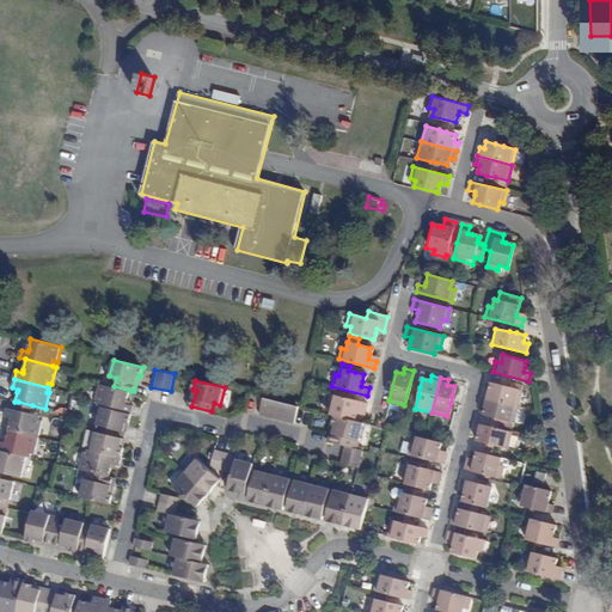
[(519,384),(513,383),(512,386),(509,386),(507,385),(502,384),(500,384),(490,381),(488,390),(483,389),(481,397),(514,405),(518,389),(519,384)]
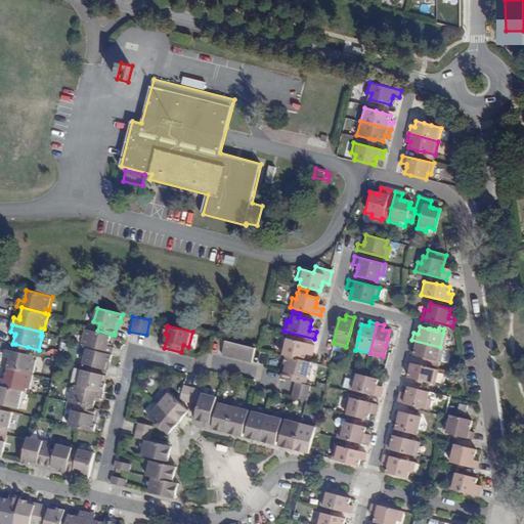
[(97,331),(87,328),(84,343),(85,343),(84,347),(90,348),(113,354),(115,346),(110,345),(111,342),(112,335),(97,331)]
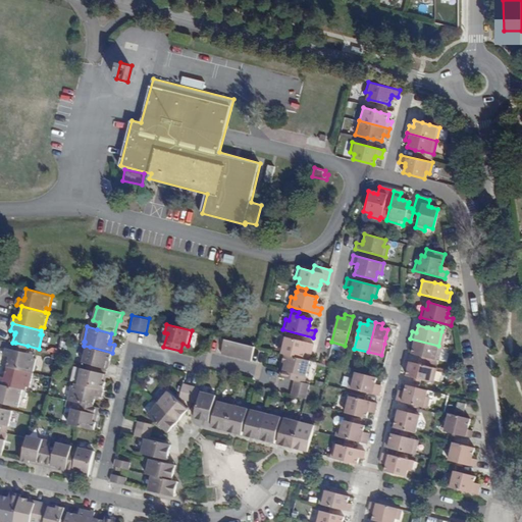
[(285,354),(301,358),(303,352),(303,349),(310,351),(312,344),(297,340),(298,336),(285,333),(284,337),(281,336),(278,346),(282,347),(280,353),(285,354)]
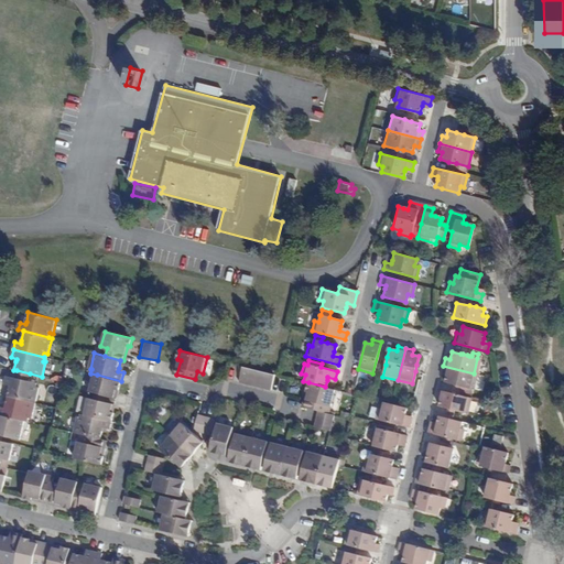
[(248,383),(252,368),(243,366),(240,381),(248,383)]
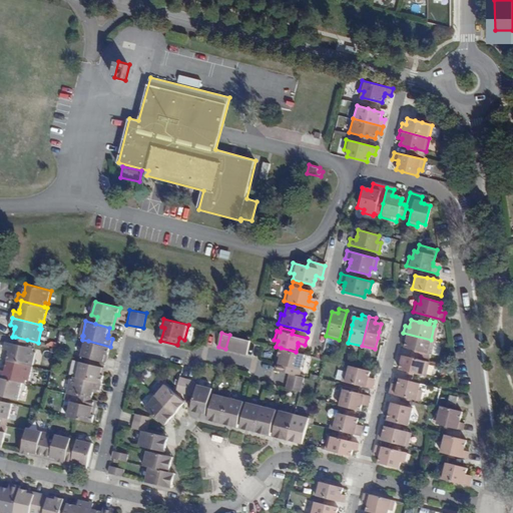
[(403,333),(402,340),(406,341),(404,347),(412,349),(413,349),(418,350),(418,351),(417,355),(425,357),(426,353),(428,353),(431,340),(403,333)]
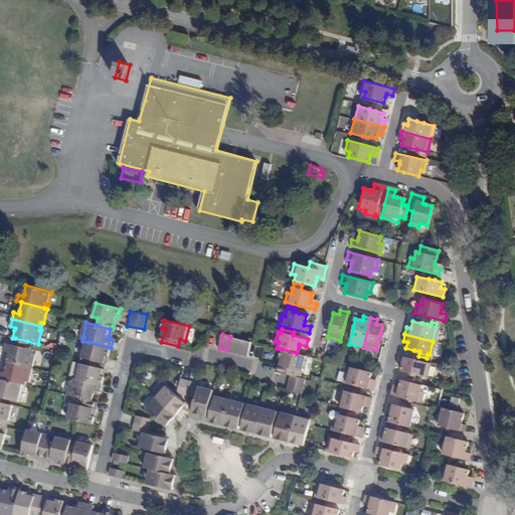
[(233,352),(237,338),(230,336),(226,350),(233,352)]
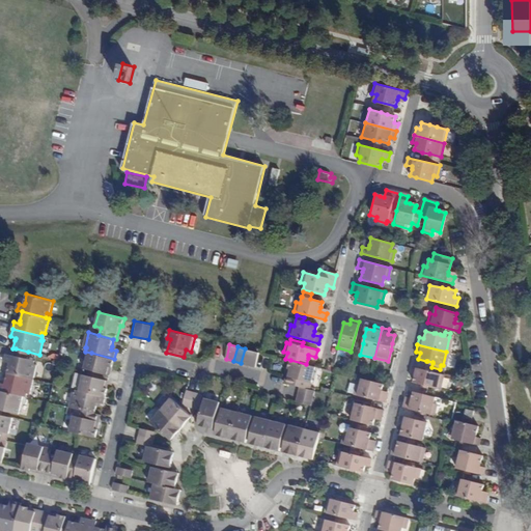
[(28,352),(16,348),(15,355),(27,359),(28,352)]
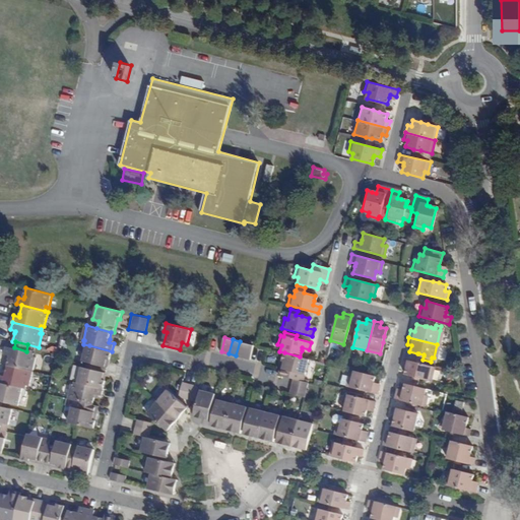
[(243,358),(247,343),(240,341),(236,355),(243,358)]
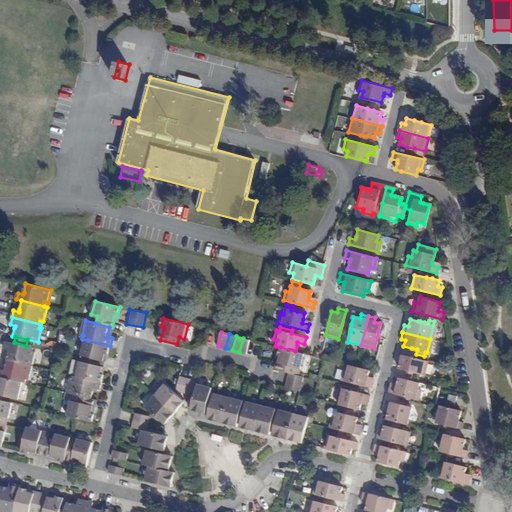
[(246,354),(250,340),(243,338),(239,352),(246,354)]
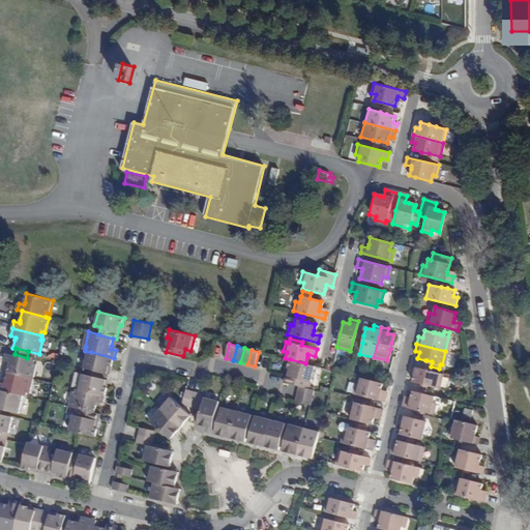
[(15,354),(6,352),(4,360),(9,361),(9,364),(7,372),(33,379),(37,364),(34,363),(35,360),(27,358),(15,354)]
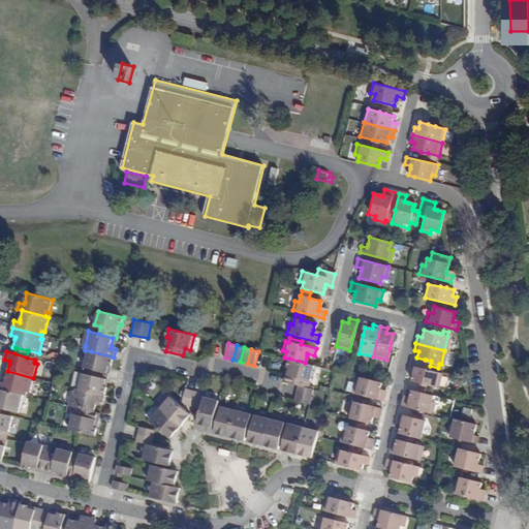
[(114,358),(91,351),(87,366),(92,368),(107,372),(110,366),(112,366),(114,358)]
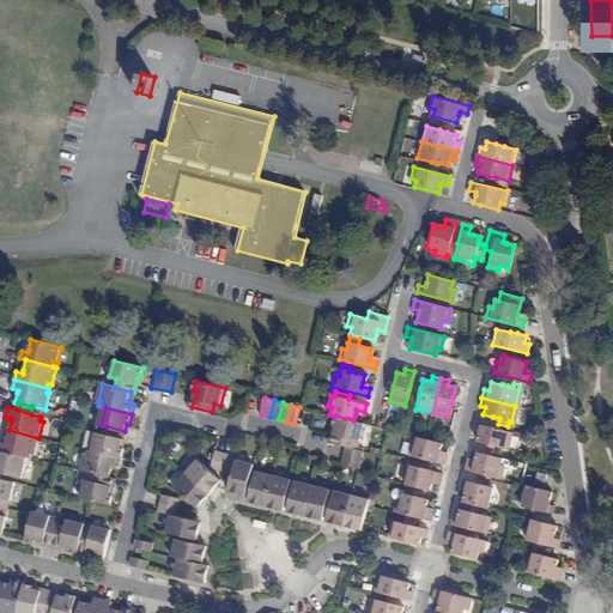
[(520,407),(515,422),(522,423),(526,410),(520,407)]
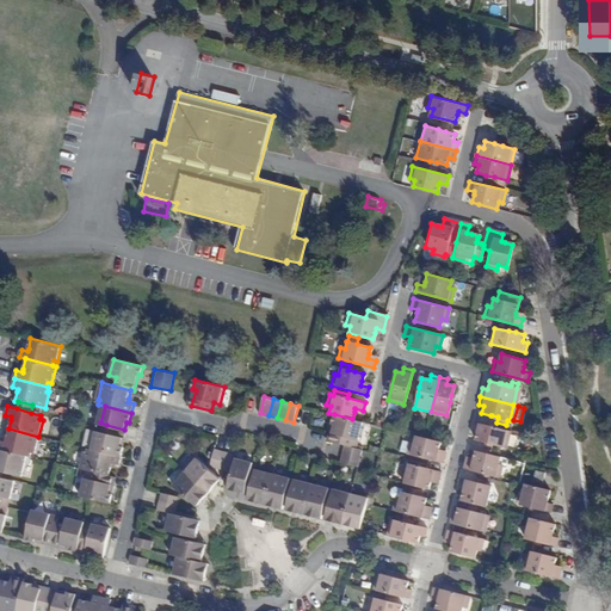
[(331,440),(345,444),(357,448),(358,444),(364,423),(352,419),(334,414),(332,423),(334,424),(331,440)]
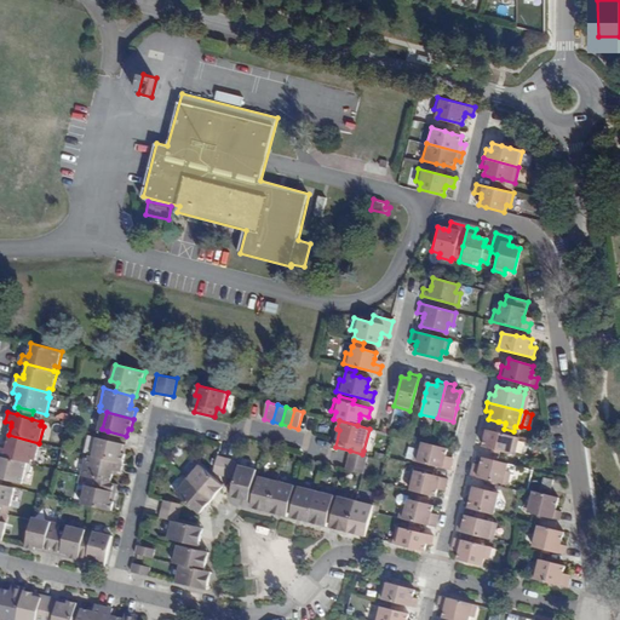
[(481,428),(478,436),(483,437),(482,445),(491,447),(499,449),(498,453),(498,454),(510,457),(511,453),(515,436),(481,428)]
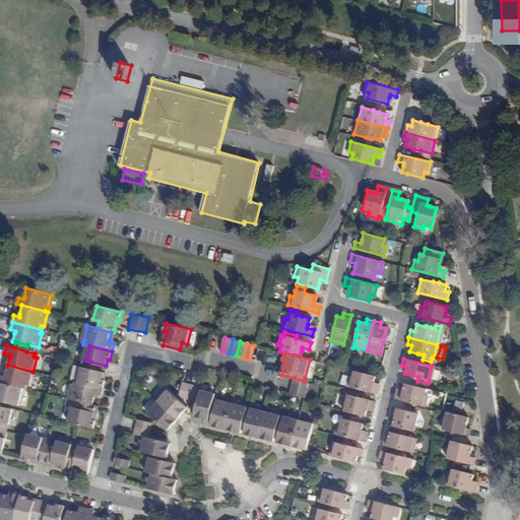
[(33,372),(7,365),(5,373),(4,376),(0,374),(0,381),(22,387),(25,387),(26,385),(29,385),(33,372)]
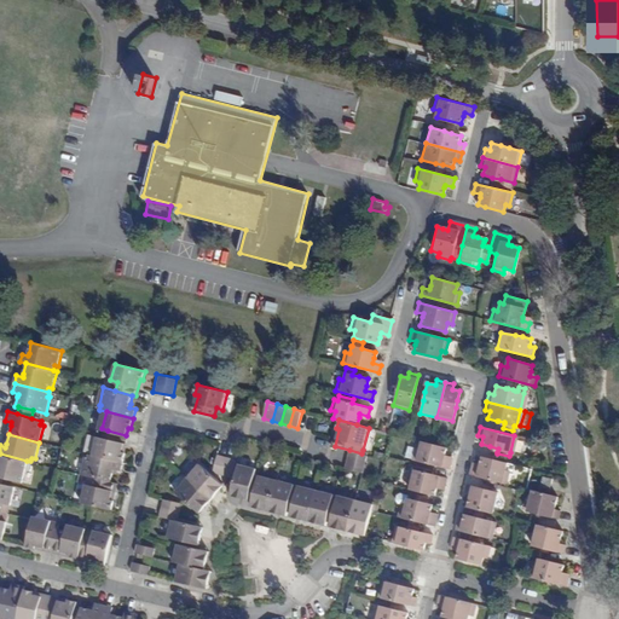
[(125,441),(106,438),(100,437),(97,455),(123,462),(126,452),(123,451),(125,441)]
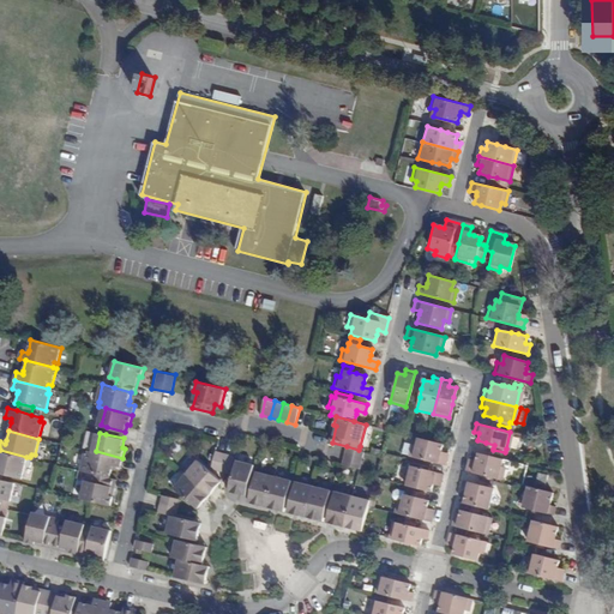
[(426,439),(417,437),(415,445),(411,444),(408,453),(444,464),(446,457),(439,455),(440,450),(441,443),(426,439)]
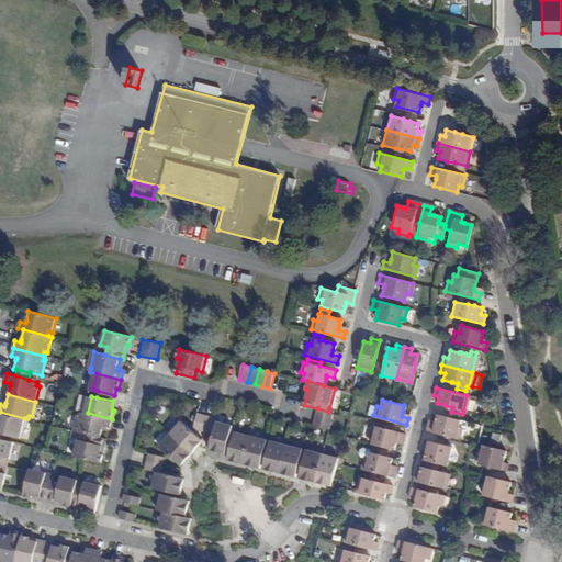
[(198,413),(206,415),(209,405),(200,403),(198,413)]
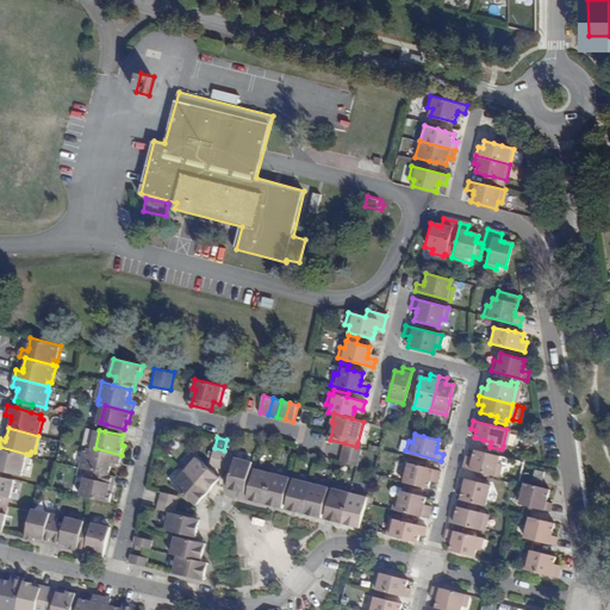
[(226,440),(224,450),(232,452),(235,441),(226,440)]
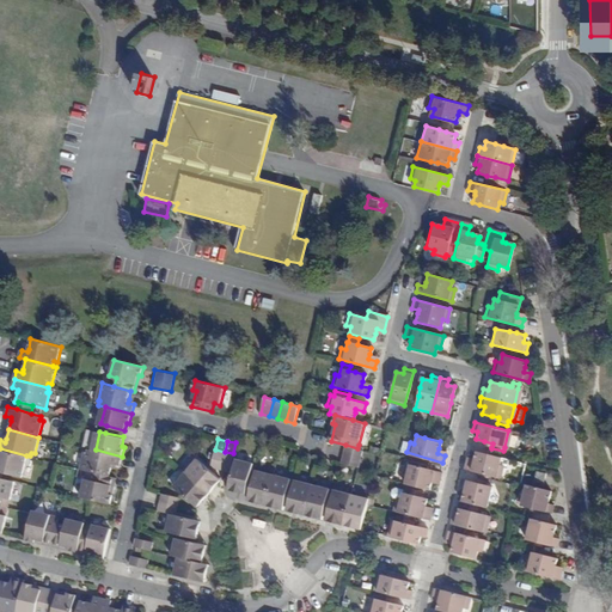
[(346,445),(343,454),(360,459),(362,450),(357,448),(346,445)]
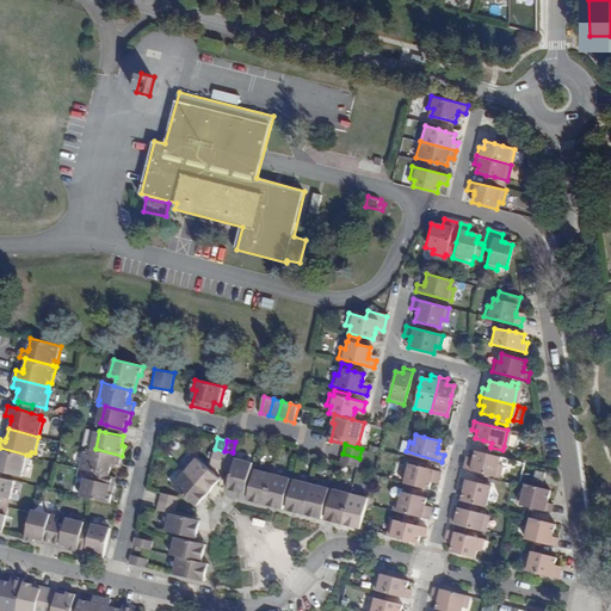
[(26,455),(0,448),(0,470),(10,474),(20,476),(26,455)]
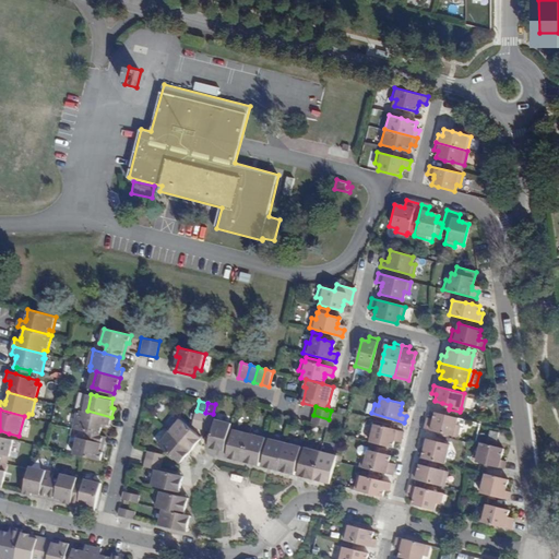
[(79,414),(76,413),(73,428),(80,429),(100,435),(103,426),(104,423),(109,424),(111,417),(87,411),(81,409),(79,414)]
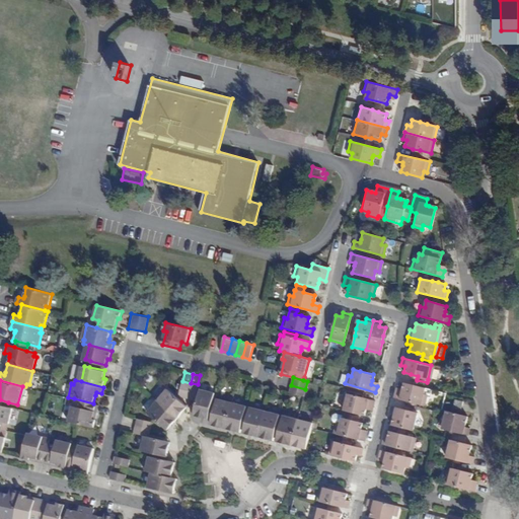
[(423,393),(424,387),(402,382),(401,388),(400,391),(394,390),(392,397),(405,400),(405,402),(414,404),(414,402),(423,404),(426,394),(423,393)]
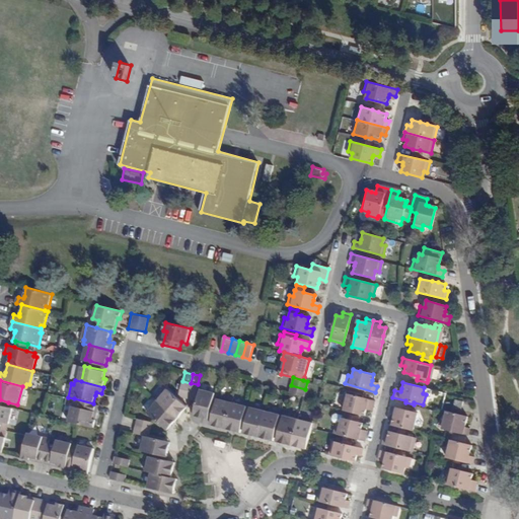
[(291,385),(289,392),(304,395),(305,389),(291,385)]
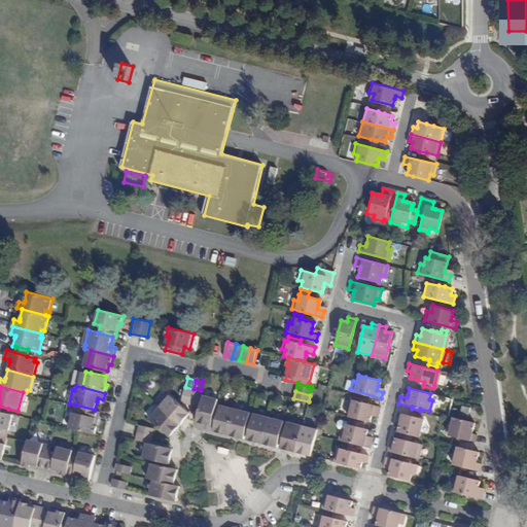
[(207,423),(212,425),(219,398),(204,394),(199,414),(198,418),(207,421),(207,423)]
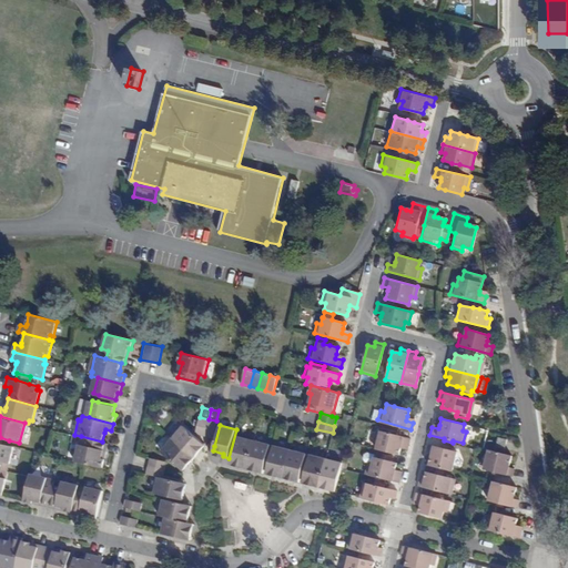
[(375,447),(404,455),(406,449),(399,447),(399,444),(402,436),(395,434),(396,428),(388,426),(386,432),(375,428),(376,427),(368,425),(365,427),(363,435),(365,438),(368,439),(366,445),(375,447)]
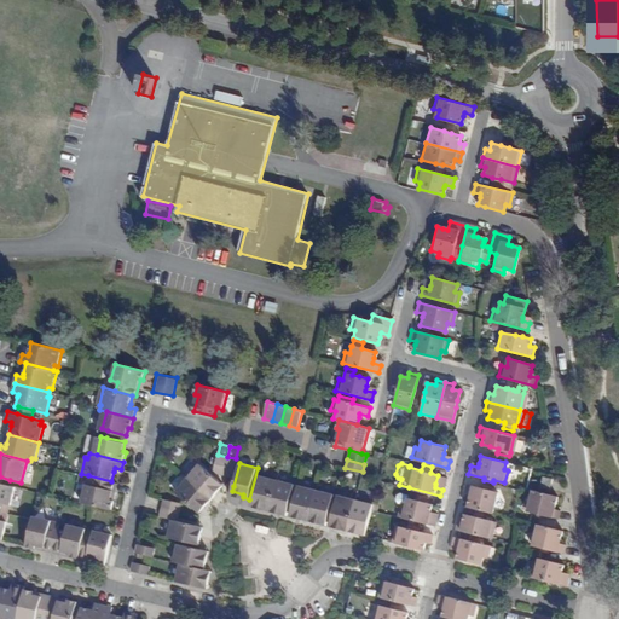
[(189,478),(212,498),(217,493),(213,491),(220,484),(201,466),(189,478)]
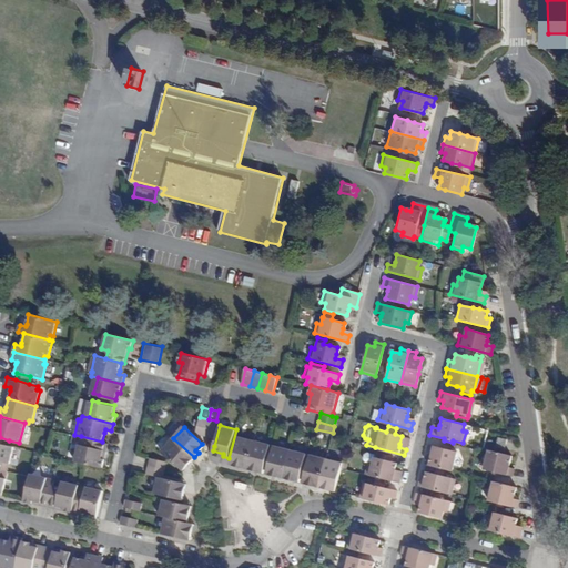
[(77,455),(103,462),(104,462),(105,457),(102,457),(105,442),(102,442),(81,436),(77,455)]
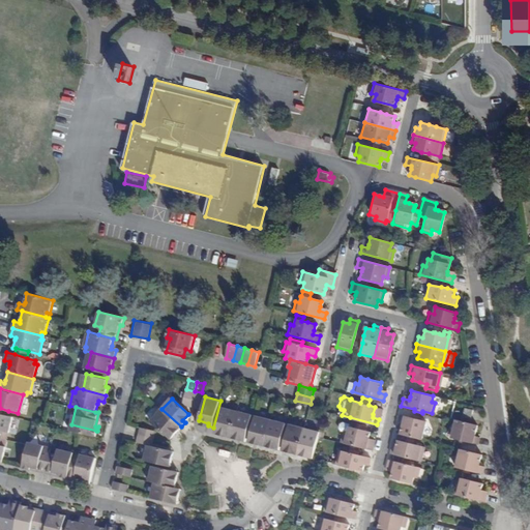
[(216,428),(215,434),(221,435),(222,432),(231,435),(237,411),(222,407),(216,428)]
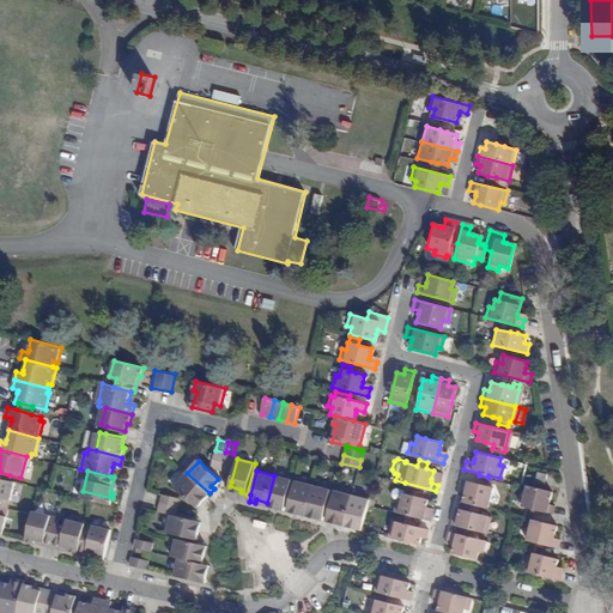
[(206,498),(210,493),(187,473),(175,485),(195,504),(204,496),(206,498)]
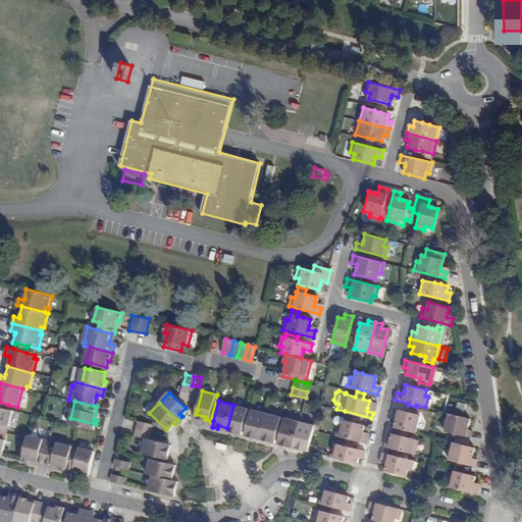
[(233,405),(227,428),(238,430),(237,433),(242,434),(249,409),(233,405)]
